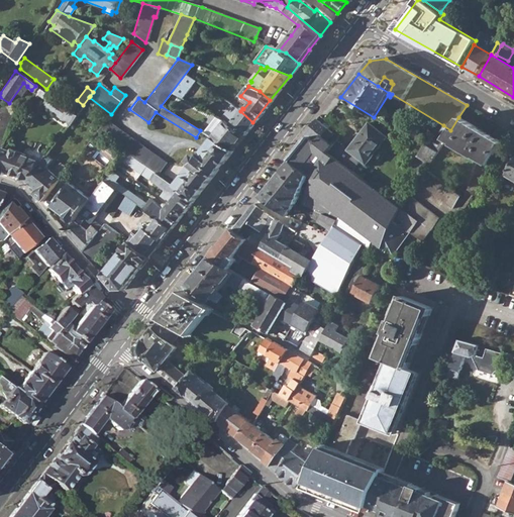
[(41,104),(54,113),(56,116),(61,120),(64,120),(70,124),(76,115),(69,111),(47,95),(41,104)]
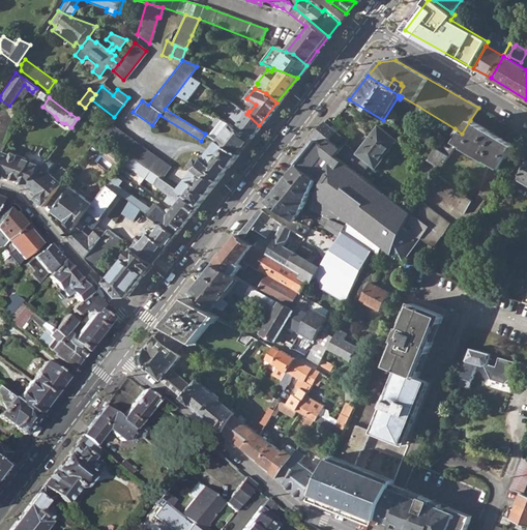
[(79,102),(70,114),(78,118),(85,108),(79,102)]
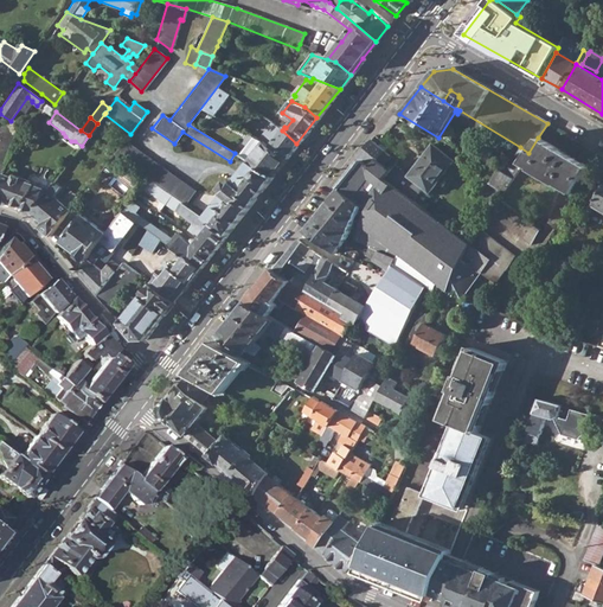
[(0,179),(2,174),(19,133),(0,119),(0,179)]
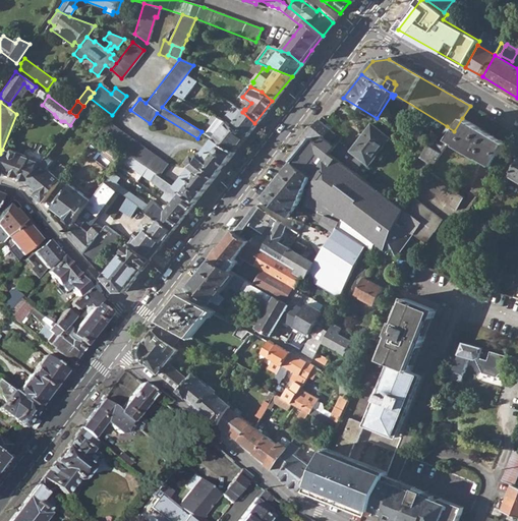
[(226,122),(231,125),(245,135),(254,123),(242,112),(236,108),(226,122)]
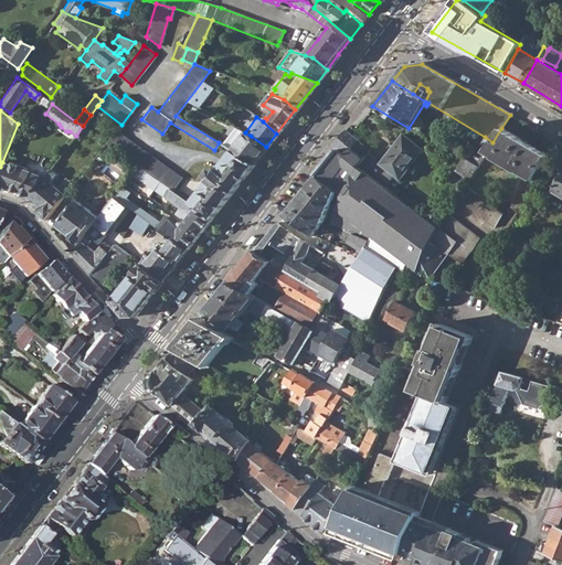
[(252,162),(253,163),(266,147),(251,136),(245,132),(235,127),(222,145),(230,150),(252,162)]
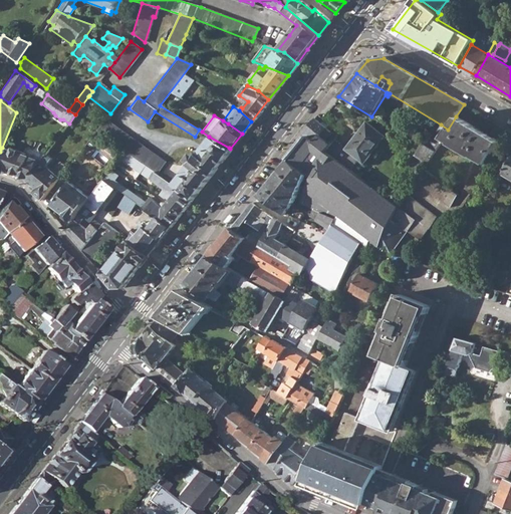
[(448,130),(442,138),(451,143),(450,144),(486,164),(499,142),(456,116),(448,130)]
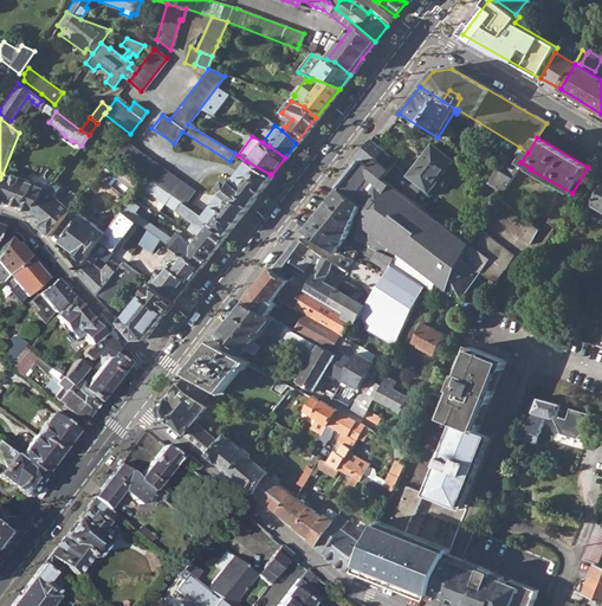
[(147,179),(182,205),(193,191),(123,141),(114,154),(147,179)]
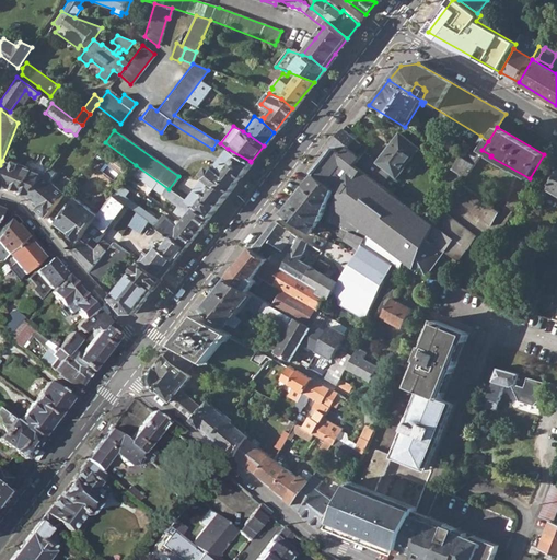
[(346,149),(352,153),(359,146),(341,130),(327,146),(331,147),(333,149),(341,155),(346,149)]
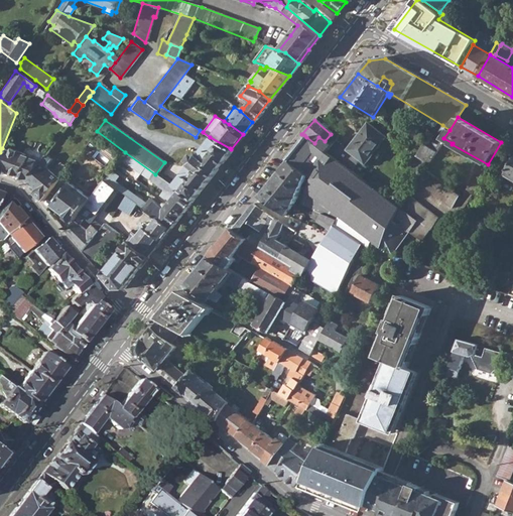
[(347,150),(366,164),(387,137),(368,123),(347,150)]
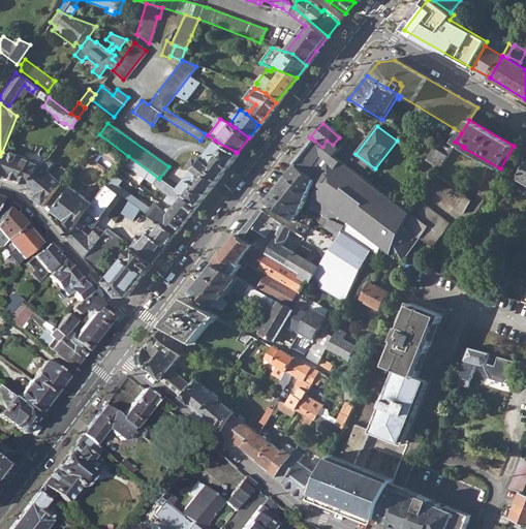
[(461,133),(454,128),(437,152),(445,156),(455,142),(461,133)]
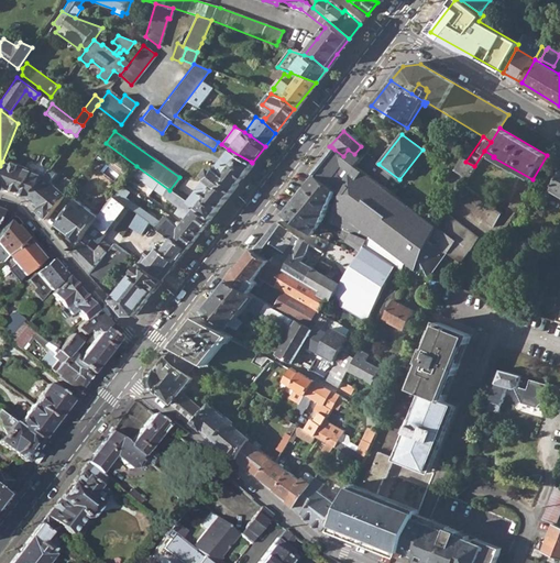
[(207,178),(187,202),(209,219),(252,163),(251,162),(229,150),(212,170),(209,167),(204,175),(207,178)]
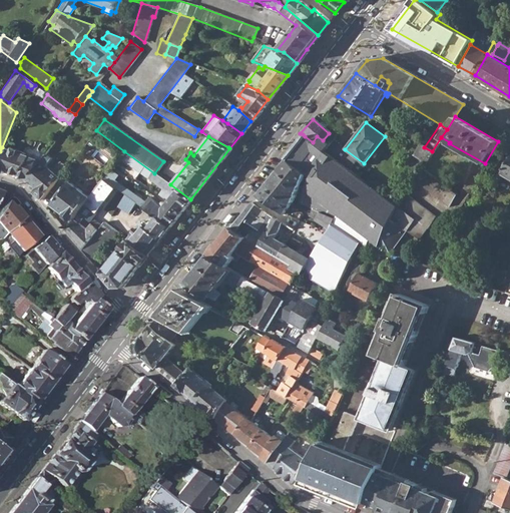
[(378,250),(390,254),(407,231),(415,218),(398,205),(325,151),(329,145),(323,140),(317,136),(313,142),(305,136),(287,159),(305,173),(311,175),(305,189),(299,203),(319,212),(334,218),(331,223),(358,240),(378,250)]
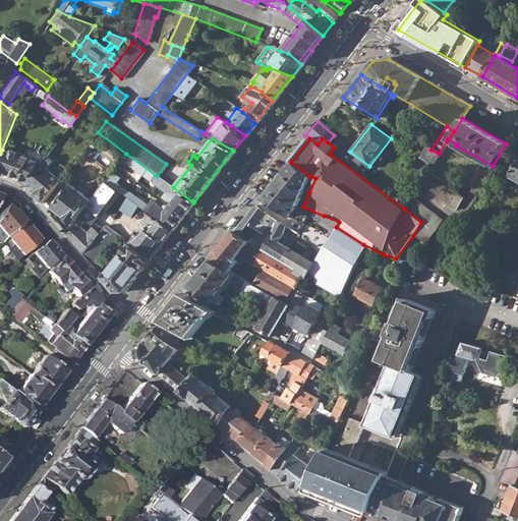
[(417,158),(430,166),(439,154),(430,150),(425,147),(417,158)]
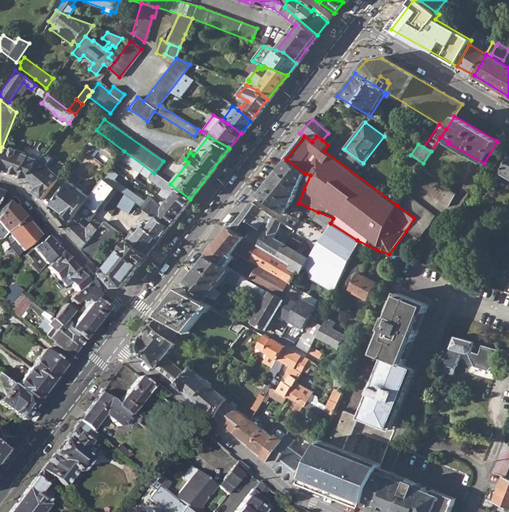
[(0,172),(6,175),(8,172),(26,179),(34,170),(45,155),(46,154),(32,148),(28,149),(24,153),(10,147),(10,150),(2,147),(0,151),(0,172)]
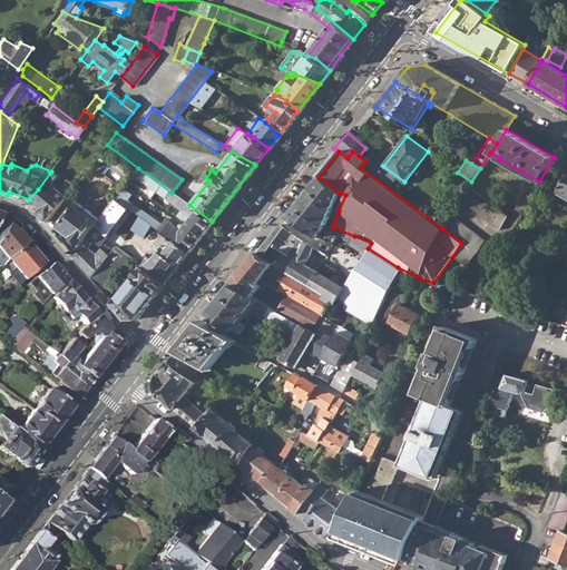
[(147,217),(143,222),(148,225),(159,232),(163,234),(168,238),(172,241),(187,252),(212,222),(189,205),(172,193),(138,168),(133,177),(173,207),(179,212),(175,216),(185,224),(183,226),(179,232),(170,225),(164,220),(159,226),(147,217)]
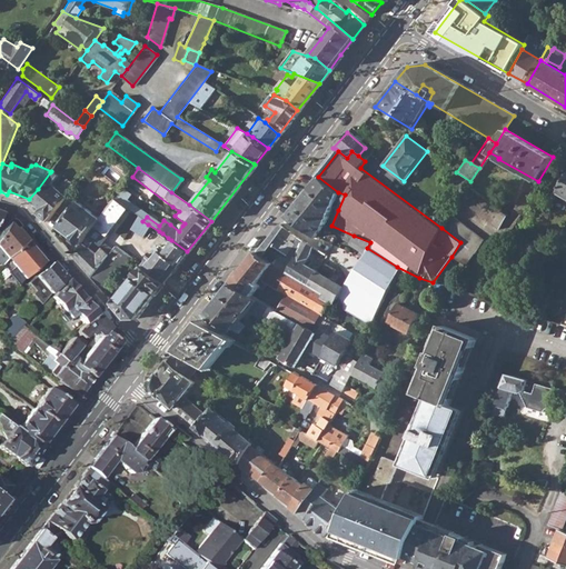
[(28,200),(39,208),(36,212),(46,221),(66,197),(50,185),(56,177),(50,172),(38,189),(29,199),(28,200)]
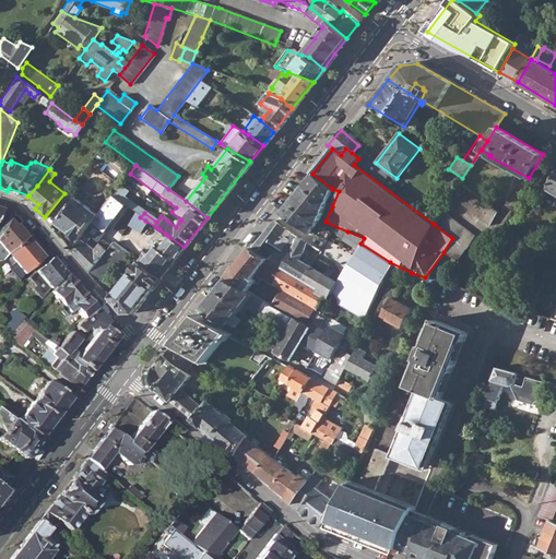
[(327,203),(332,206),(339,191),(332,189),(312,174),(303,186),(327,203)]
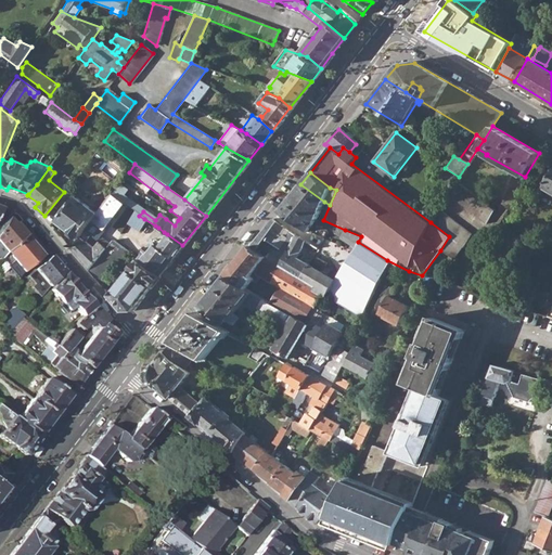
[(447,195),(485,223),(493,210),(456,182),(447,195)]
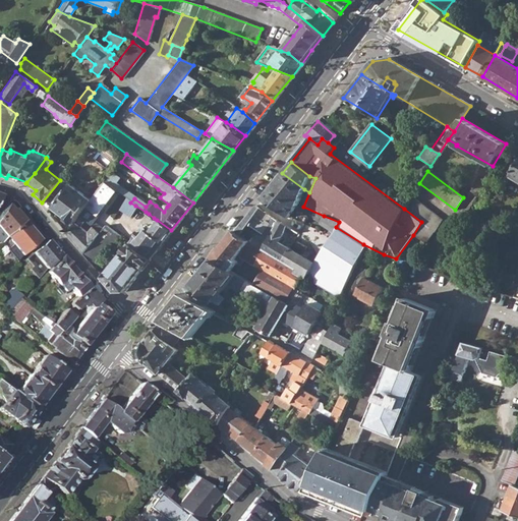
[(269,189),(296,208),(304,189),(282,173),(269,189)]
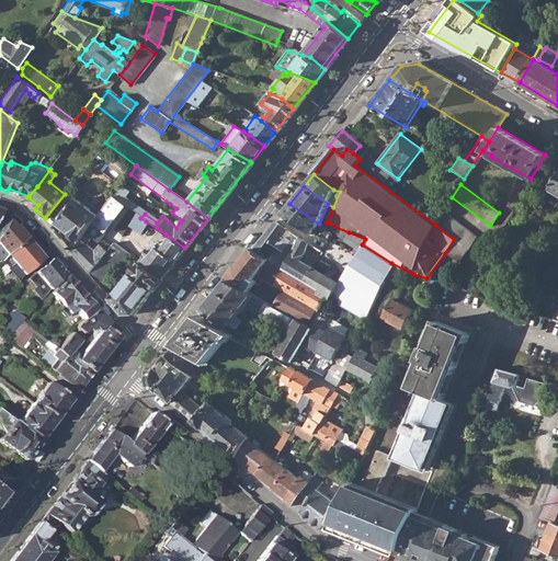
[(112,197),(120,203),(126,194),(118,189),(112,197)]
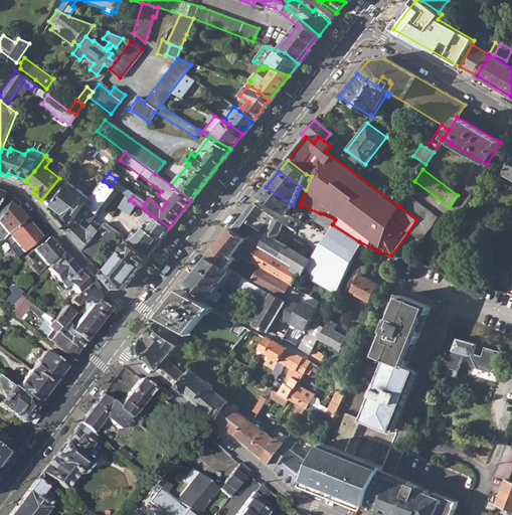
[(90,225),(98,231),(105,224),(101,221),(96,213),(109,197),(119,204),(125,196),(110,186),(103,181),(89,198),(76,214),(82,218),(90,225)]
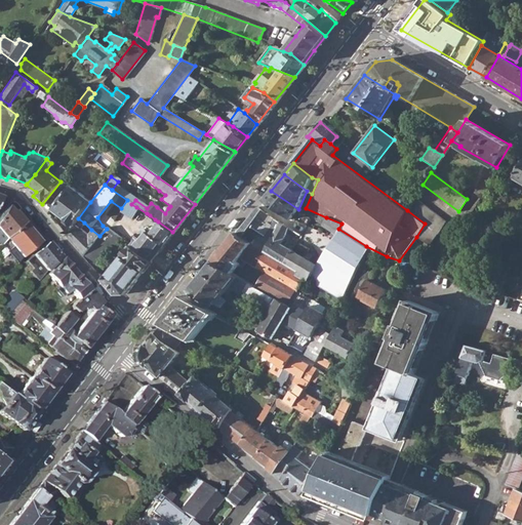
[(54,210),(74,225),(78,218),(90,202),(71,188),(61,202),(57,200),(55,203),(57,205),(54,210)]
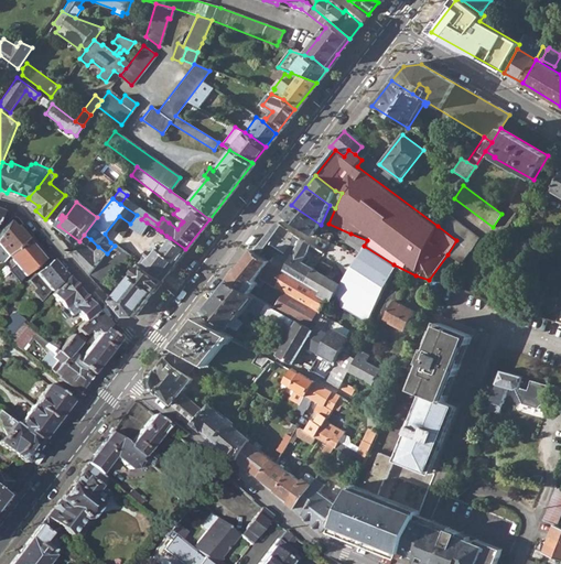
[(168,209),(173,214),(177,209),(171,205),(168,209)]
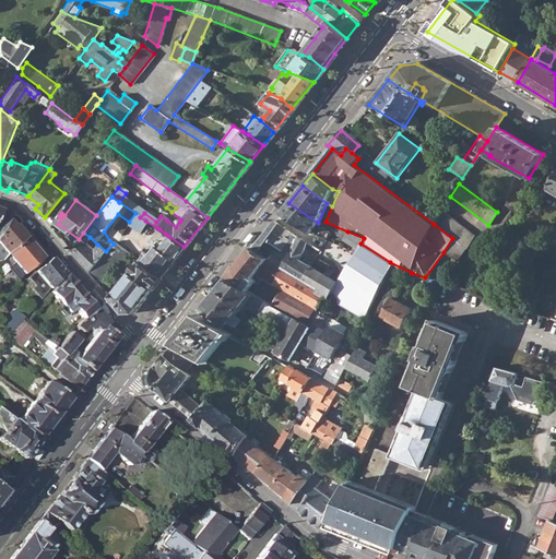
[(324,241),(331,232),(322,226),(318,223),(288,203),(280,213),(306,230),(324,241)]
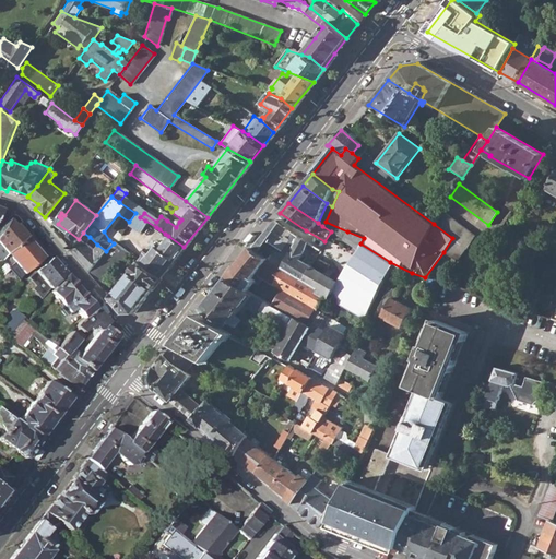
[(452,238),(444,252),(456,262),(465,249),(466,250),(474,236),(441,212),(434,224),(452,238)]
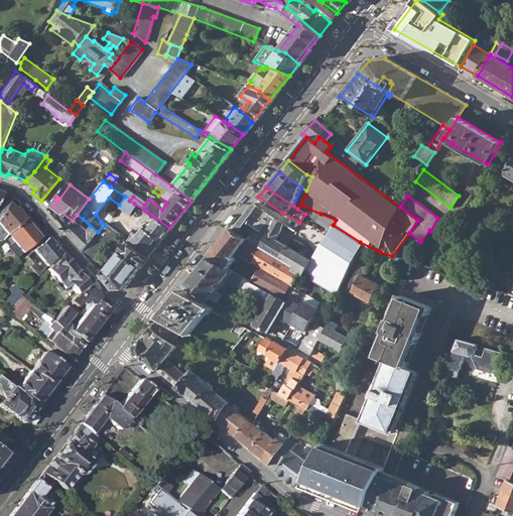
[(119,205),(128,212),(129,212),(134,204),(129,201),(125,197),(119,205)]
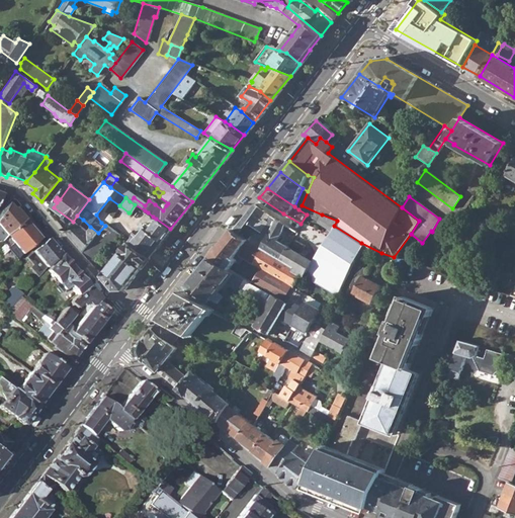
[(156,202),(155,204),(163,210),(166,205),(160,201),(156,202)]
